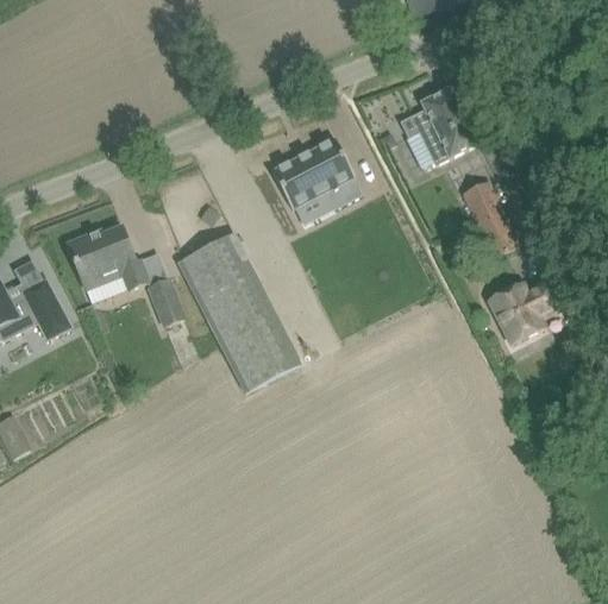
[(409,0),(415,19),(455,5),(452,0),(409,0)]
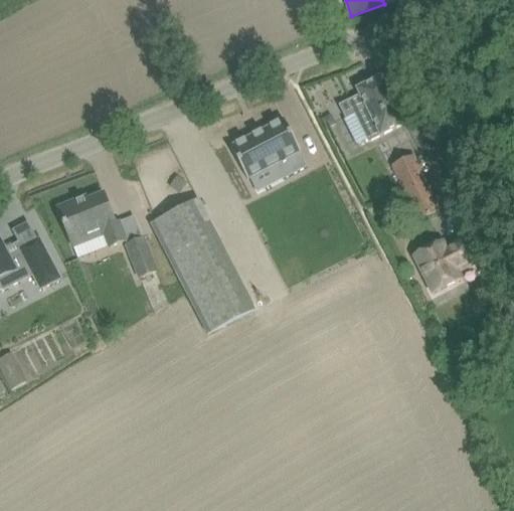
[(360,93),(348,99),(338,104),(344,115),(354,110),(369,139),(403,121),(380,75),(357,88),(360,93)]
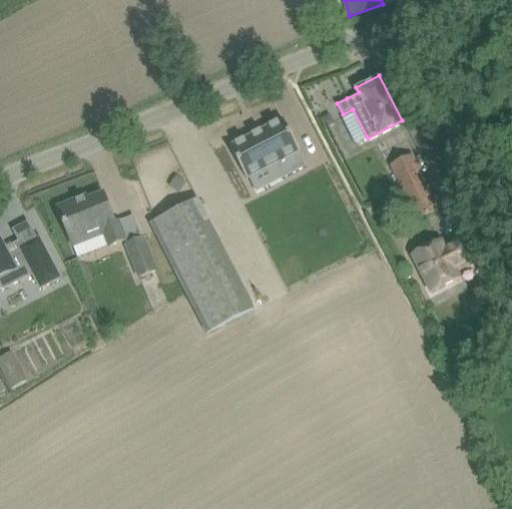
[(283,117),(229,144),(245,175),(274,161),(283,176),(306,164),(298,149),(299,148),(283,117)]
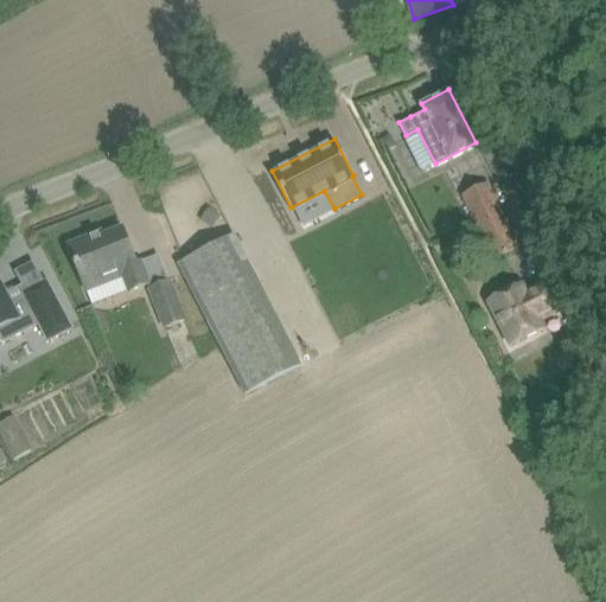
[(518,247),(488,180),(461,192),(492,258),(518,247)]
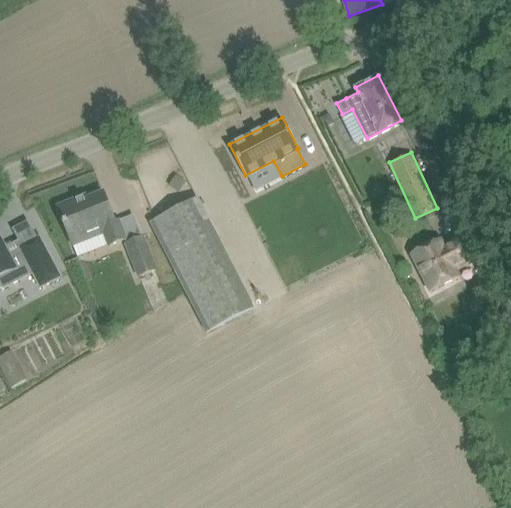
[(176,173),(169,183),(177,189),(184,179),(176,173)]
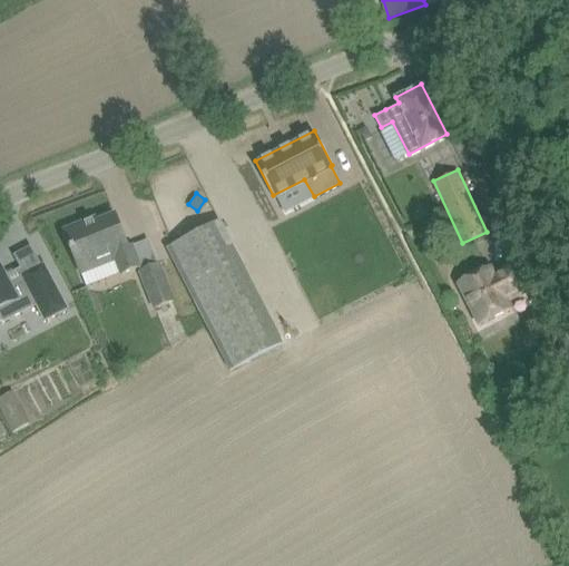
[(84,221),(64,228),(80,271),(114,257),(119,272),(139,264),(131,243),(128,245),(115,213),(86,224),(84,221)]
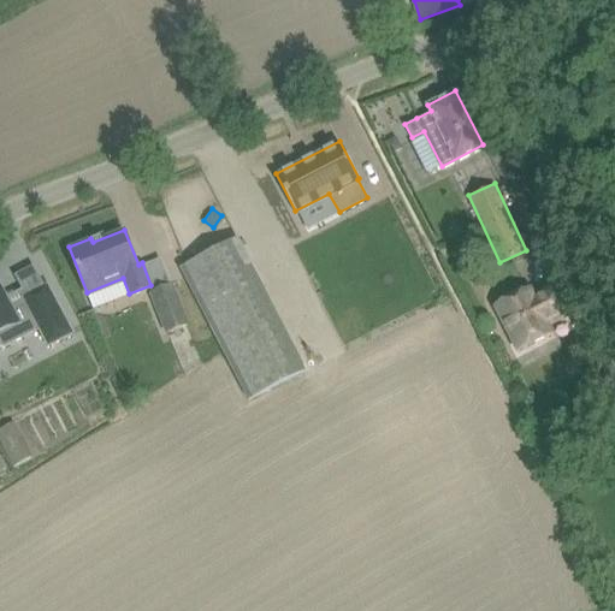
[(181,266),(248,397),(305,367),(238,237),(181,266)]
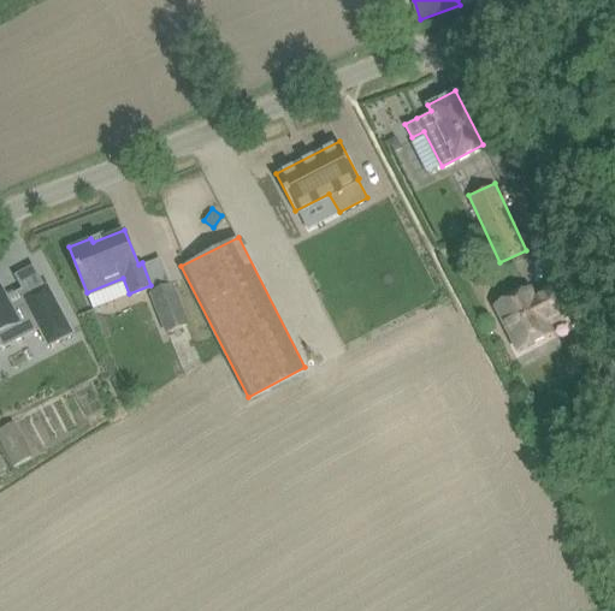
[(572,309),(557,282),(533,294),(530,286),(496,304),(498,310),(497,314),(502,321),(504,322),(514,339),(530,331),(534,339),(551,331),(548,322),(572,309)]
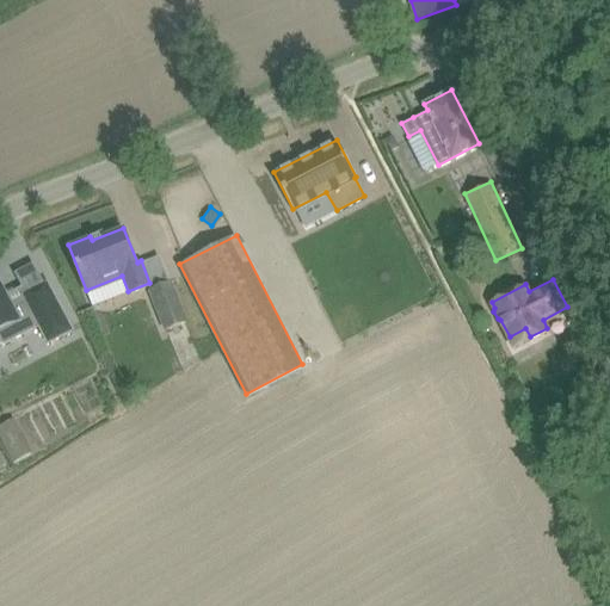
[(72,327),(47,280),(24,292),(10,300),(0,280),(0,341),(4,340),(39,321),(48,339),(72,327)]
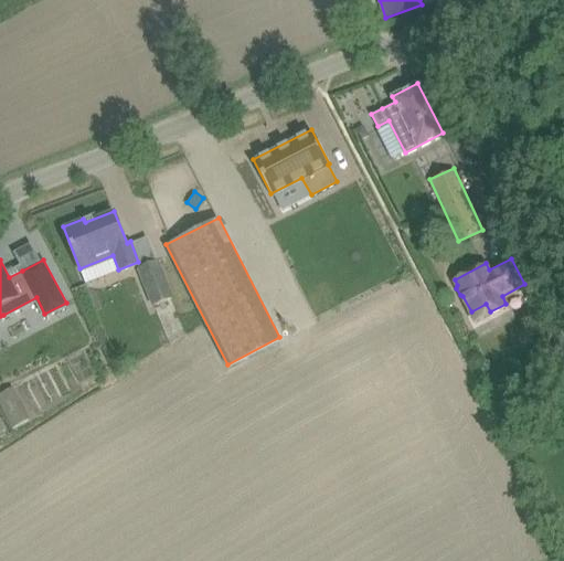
[(170,295),(157,260),(139,267),(152,302),(170,295)]
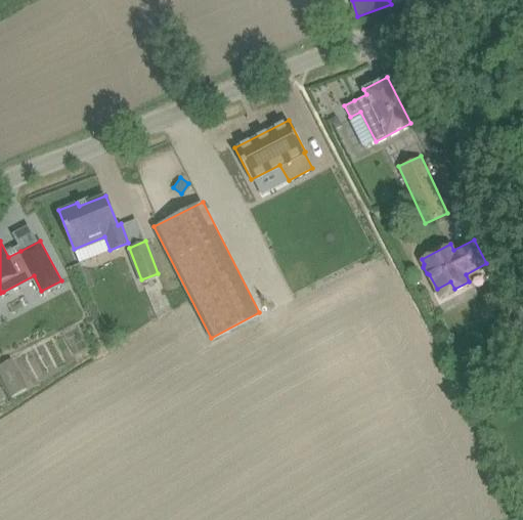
[(0,374),(10,393),(26,385),(11,356),(0,362),(0,374)]
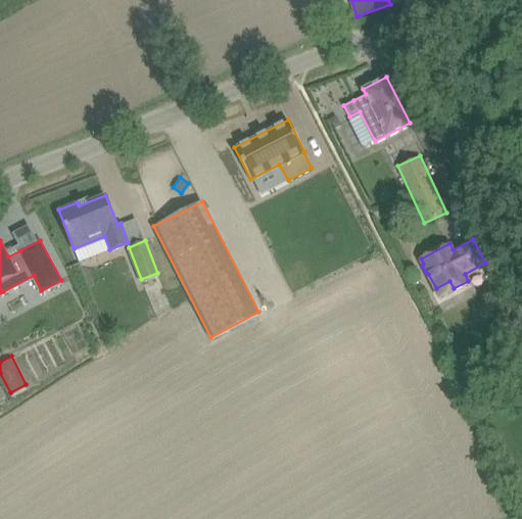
All buildings are outlined.
